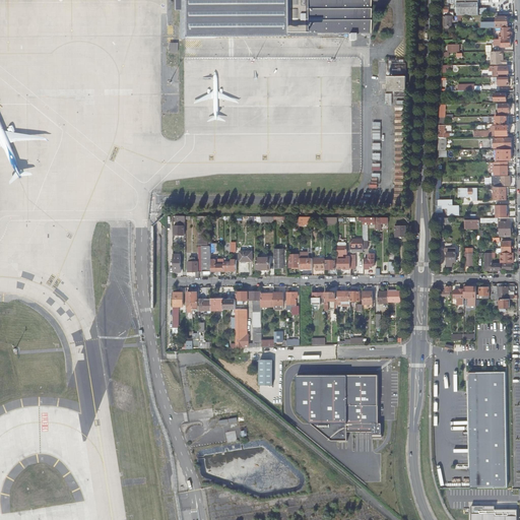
[(174,0),(174,10),(180,10),(180,38),(183,38),(197,38),(209,38),(243,39),(249,39),(276,39),(312,39),(311,35),(348,35),(348,45),(353,45),(354,35),(370,35),(370,4),(369,0),(174,0)]
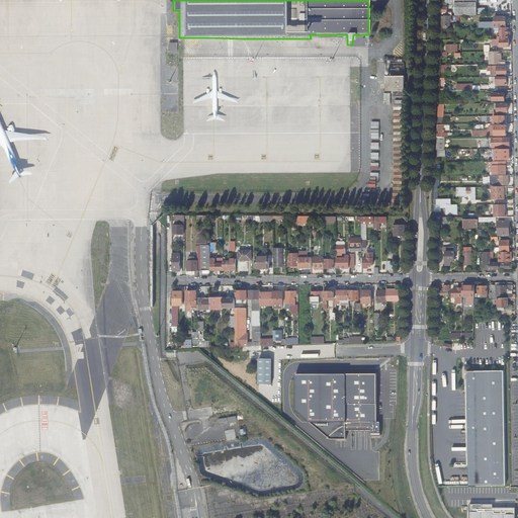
[(459,15),(478,15),(477,0),(454,0),(455,3),(455,15),(456,15),(459,15)]
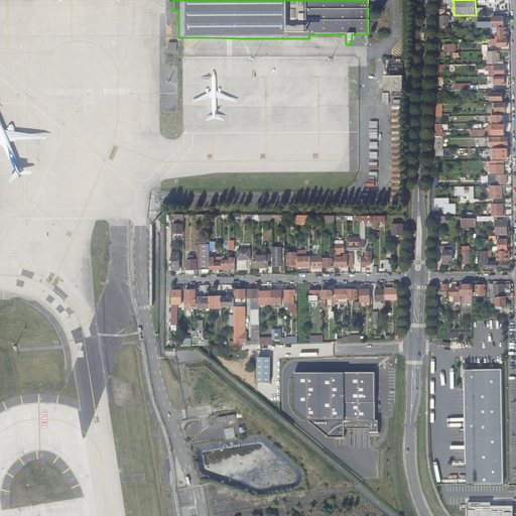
[(445,7),(441,7),(441,16),(449,16),(450,16),(450,12),(445,12),(445,7)]
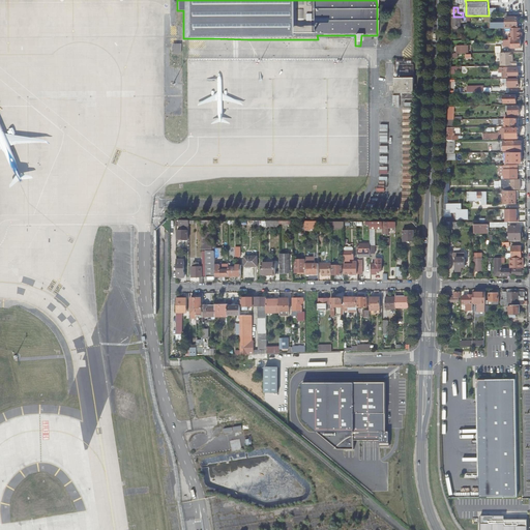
[(453,17),(452,27),(461,27),(461,20),(462,20),(462,17),(453,17)]
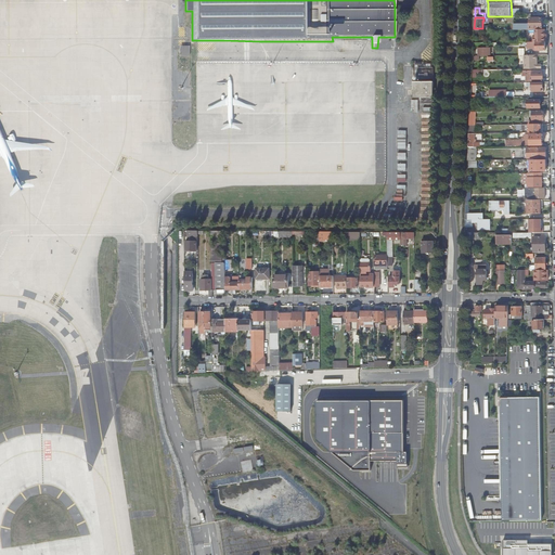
[(515,30),(531,29),(530,28),(543,28),(542,17),(530,18),(530,25),(521,25),(521,24),(515,24),(515,30)]
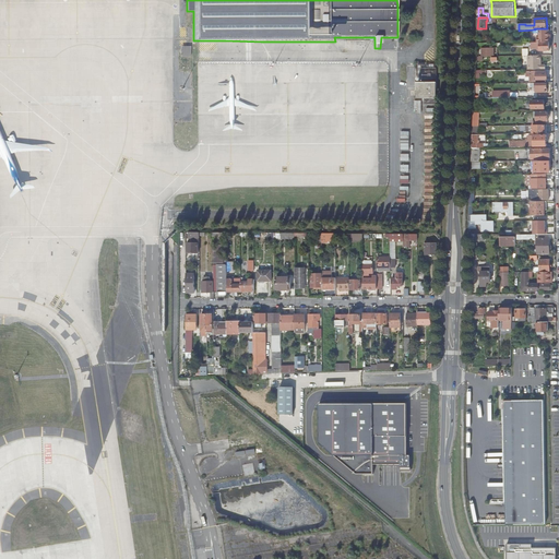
[(540,42),(549,42),(549,30),(540,30),(540,37),(537,37),(537,42),(540,42)]
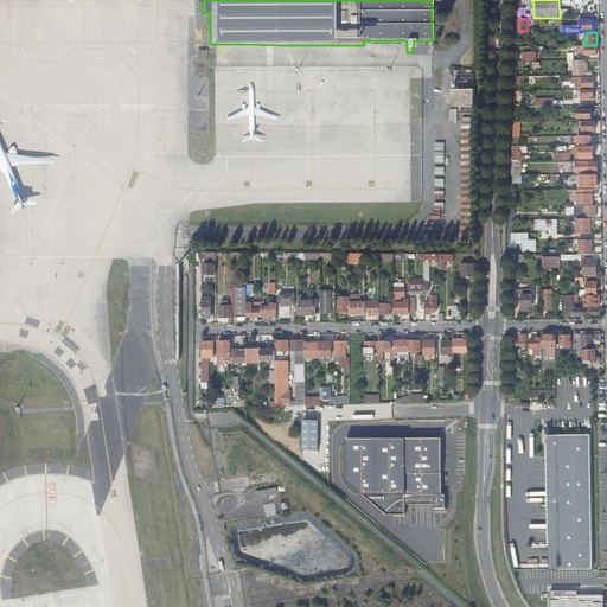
[(596,45),(587,45),(587,55),(598,55),(596,45)]
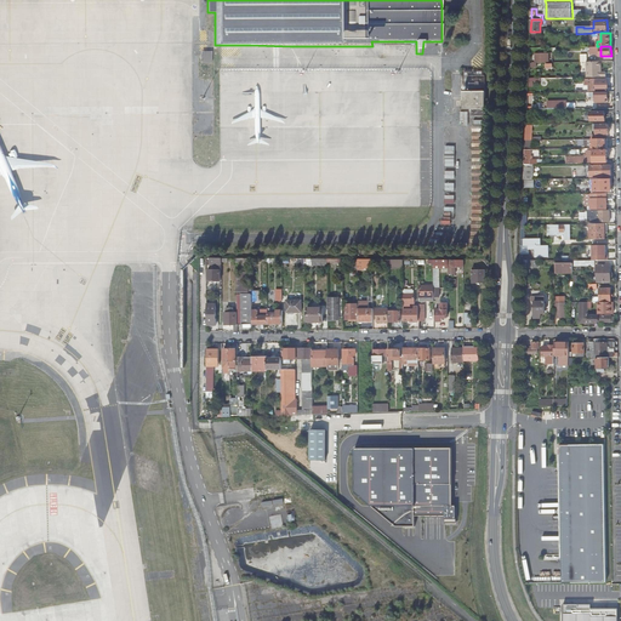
[(607,72),(600,72),(600,69),(600,62),(586,62),(587,78),(607,77),(607,72)]
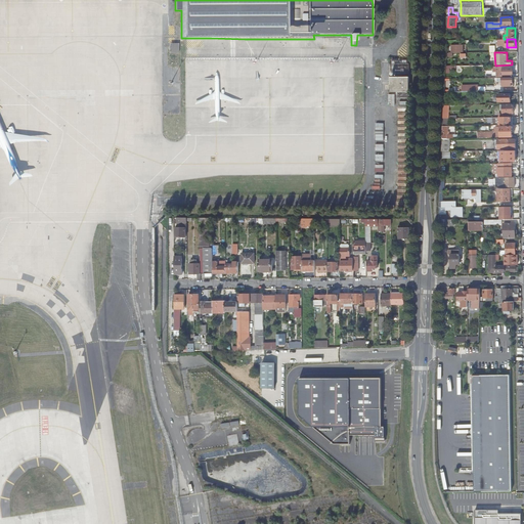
[(396,78),(390,78),(391,92),(409,91),(409,63),(396,63),(396,70),(401,70),(401,69),(404,69),(404,72),(401,72),(401,71),(396,71),(396,78)]
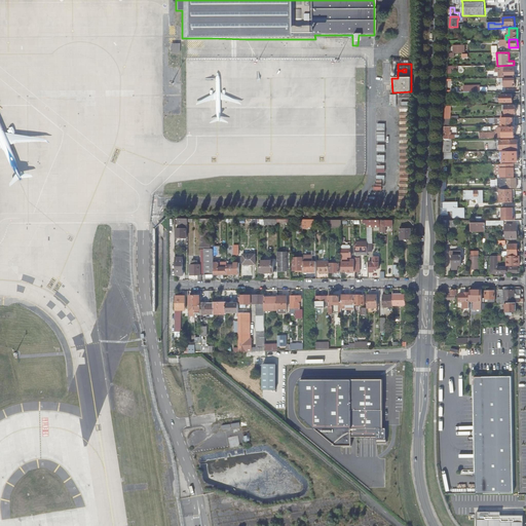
[(495,67),(495,72),(499,72),(499,77),(515,77),(515,67),(495,67)]
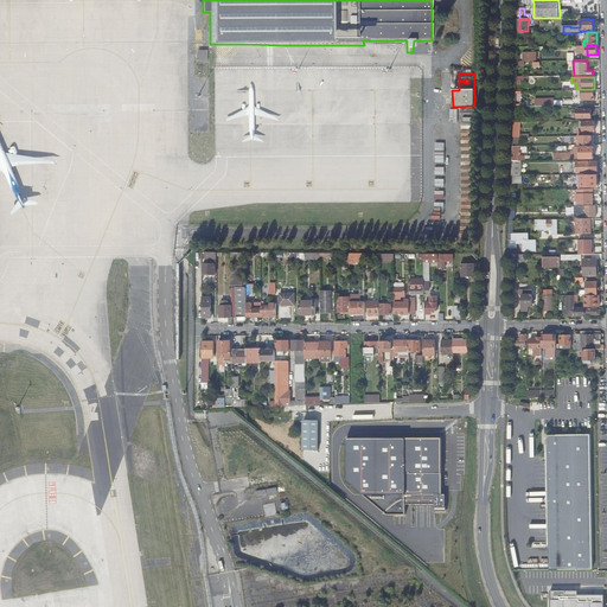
[(594,90),(573,90),(573,91),(576,91),(576,95),(582,95),(582,100),(592,100),(592,96),(594,96),(594,90)]
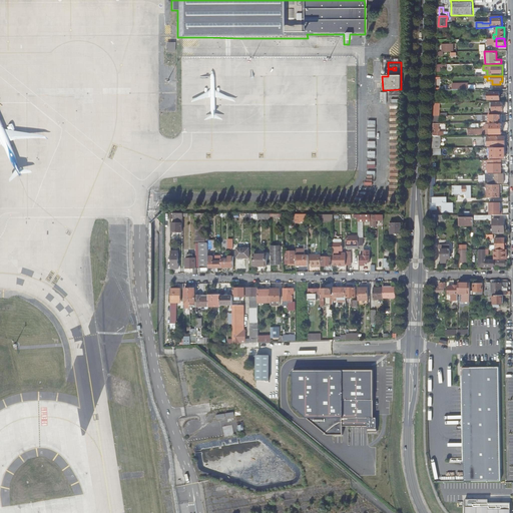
[(503,111),(503,102),(493,102),(493,107),(493,111),(493,114),(500,114),(501,114),(501,111),(503,111)]
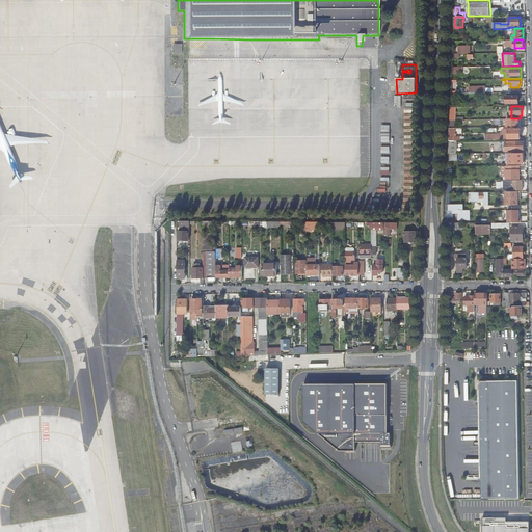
[(453,128),(450,128),(449,141),(459,141),(459,139),(452,139),(453,128)]
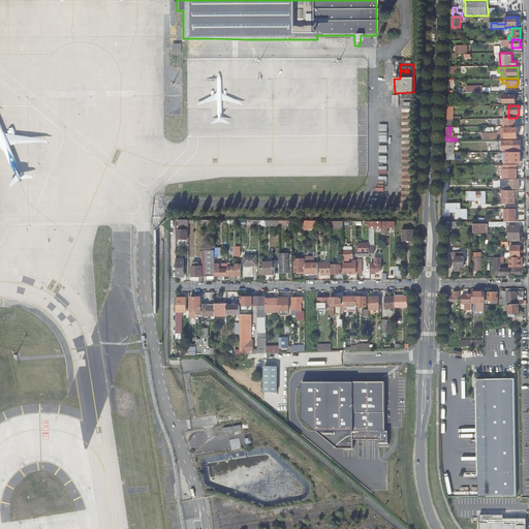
[(503,128),(503,132),(506,132),(506,138),(518,138),(518,128),(503,128)]
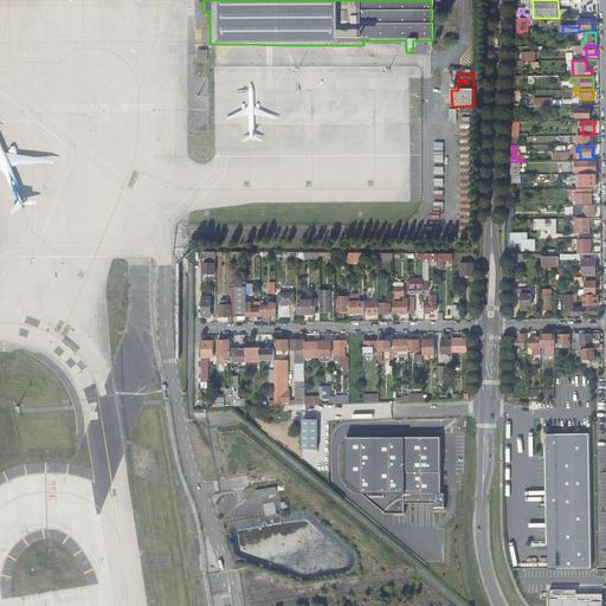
[(574,162),(575,173),(597,172),(595,161),(574,162)]
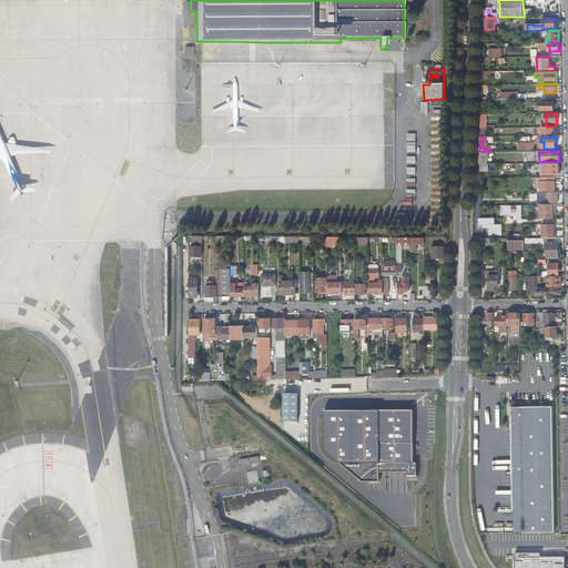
[(543,164),(544,175),(559,175),(558,163),(543,164)]
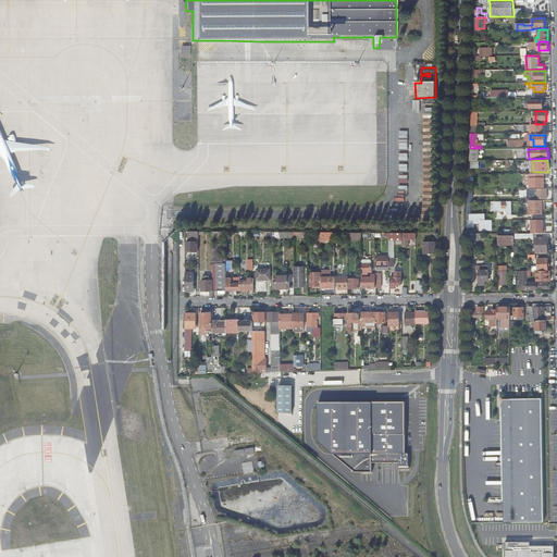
[(531,184),(531,188),(544,187),(544,174),(531,174),(531,184)]
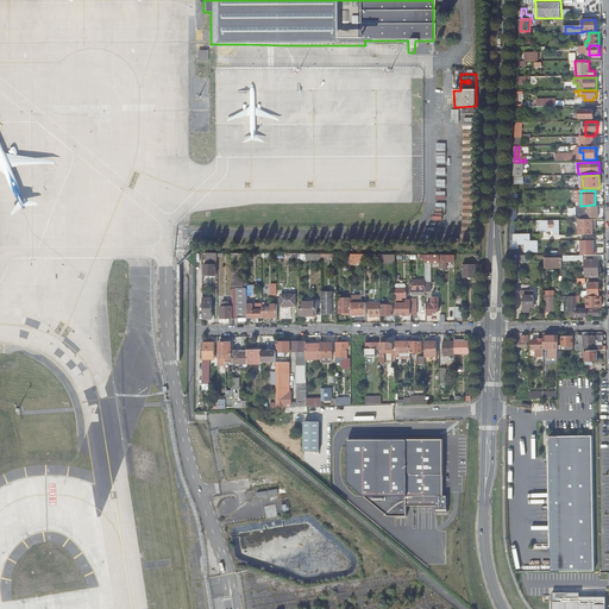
[(581,206),(577,206),(577,218),(598,218),(598,206),(581,206)]
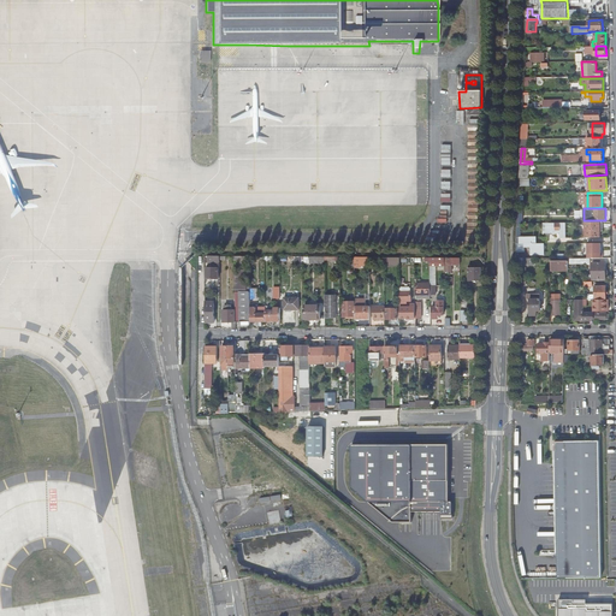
[(548,223),(549,231),(555,231),(555,234),(561,234),(561,225),(556,225),(556,223),(548,223)]
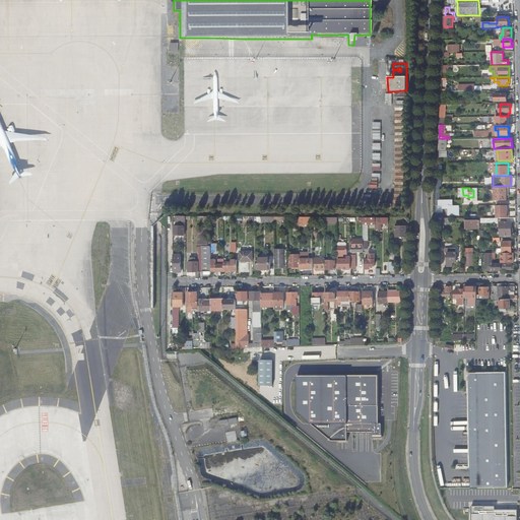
[(495,200),(507,200),(507,188),(495,188),(495,200)]
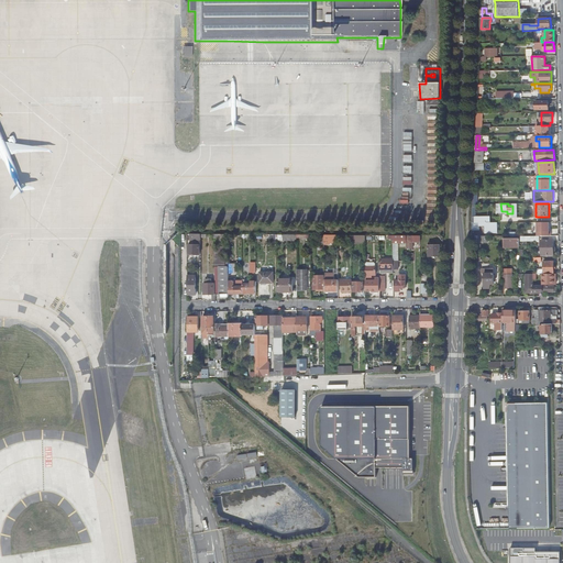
[(490,223),(490,217),(475,218),(475,223),(479,223),(479,227),(486,227),(486,233),(497,233),(497,223),(490,223)]
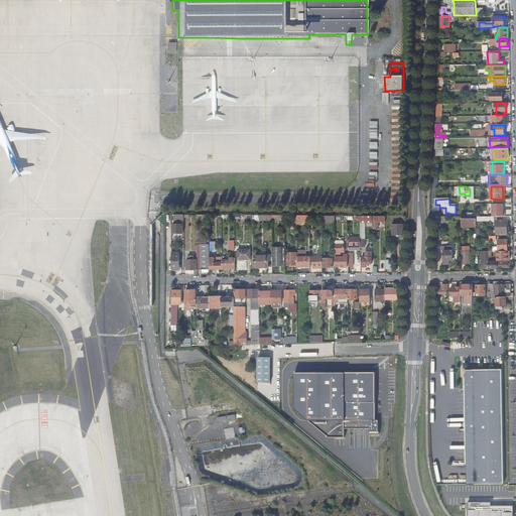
[(198,215),(198,224),(209,224),(209,216),(202,216),(202,215),(198,215)]
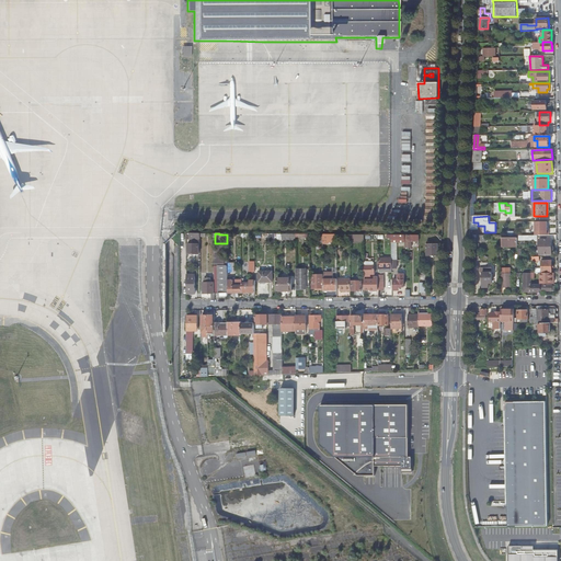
[(473,236),(474,260),(479,260),(479,241),(488,241),(488,236),(473,236)]
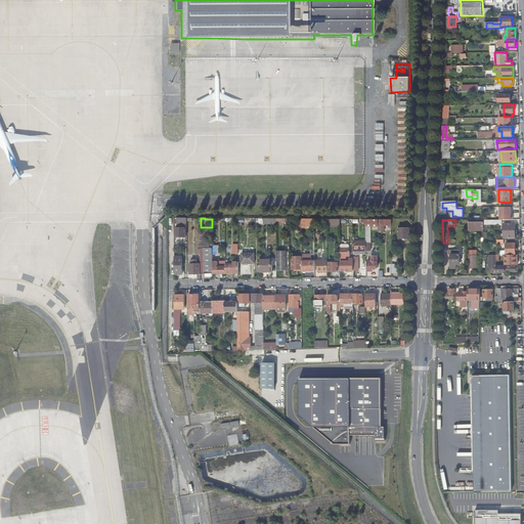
[(504,223),(505,237),(515,237),(515,223),(504,223)]
